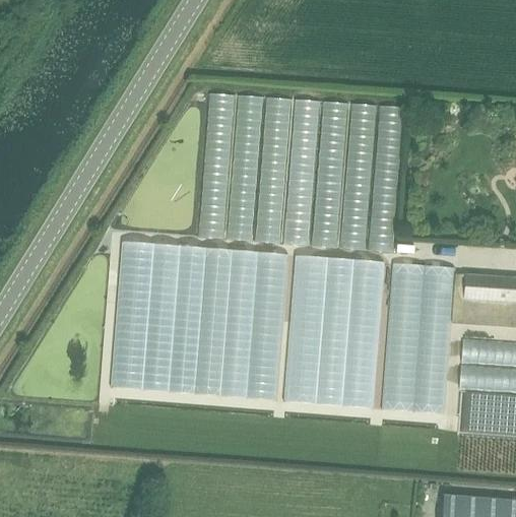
[(232,93),(208,92),(199,231),(222,232),(232,93)]
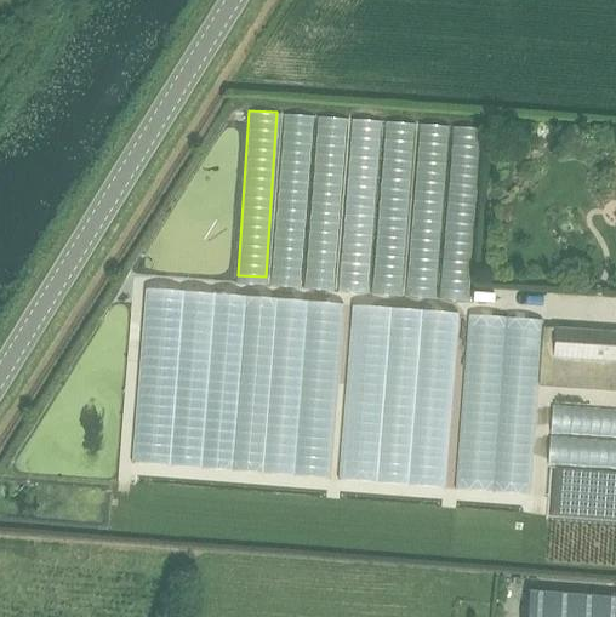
[(281,113),(274,272),(303,273),(311,114),(281,113)]
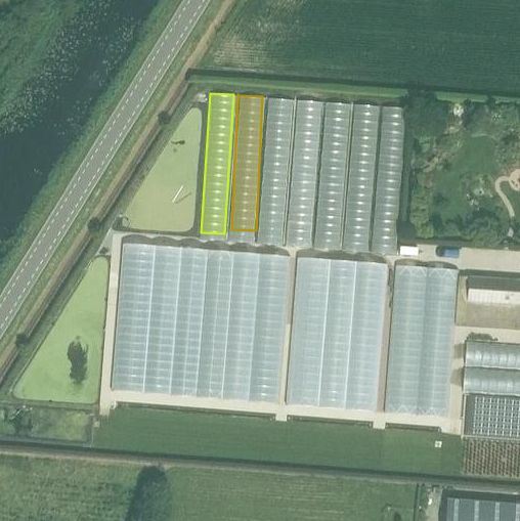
[(285,240),(290,98),(265,97),(260,239),(285,240)]
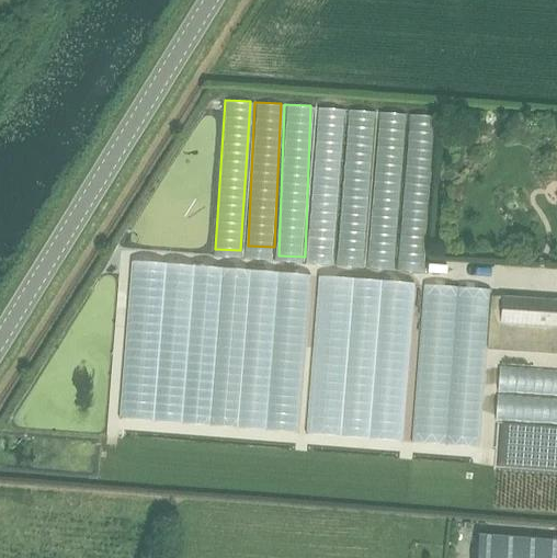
[(318,107),(313,203),(328,204),(333,109),(318,107)]
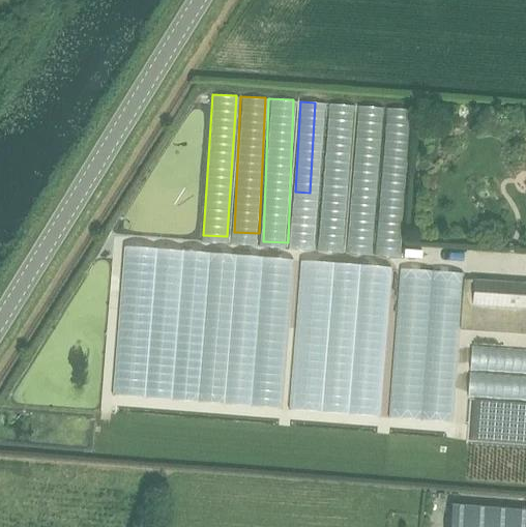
[(308,243),(309,211),(292,210),(291,242),(308,243)]
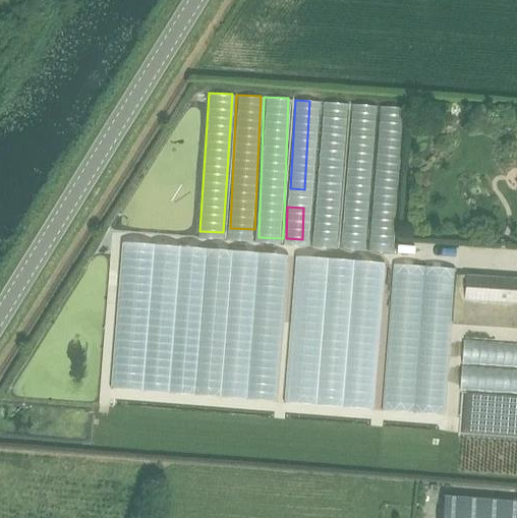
[(124,238),(110,387),(193,395),(195,369),(221,364),(224,382),(225,377),(220,349),(221,339),(220,337),(221,329),(220,327),(222,313),(207,312),(221,309),(219,301),(237,302),(238,292),(266,295),(243,299),(282,303),(287,256),(242,252),(242,249),(124,238)]
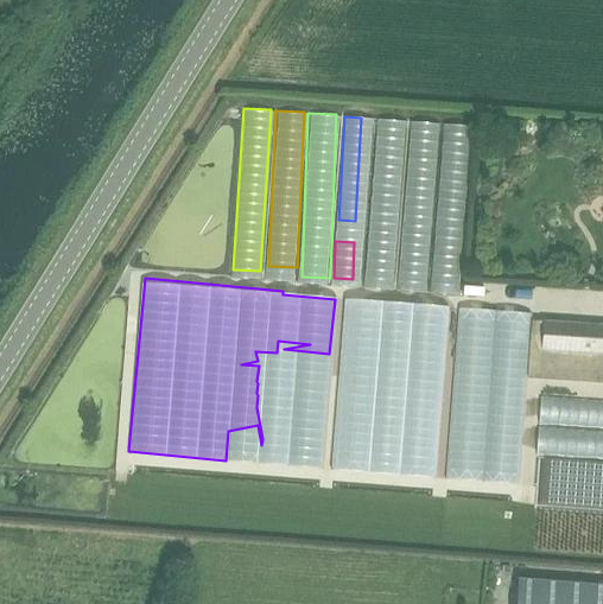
[(437,478),(448,305),(346,298),(334,472),(437,478)]
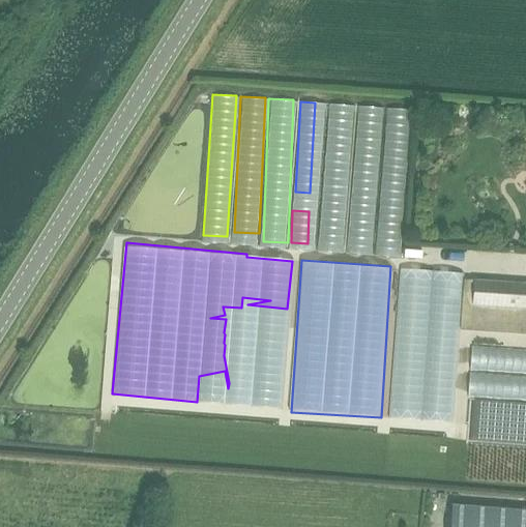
[(476,309),(525,312),(525,288),(477,285),(476,309)]
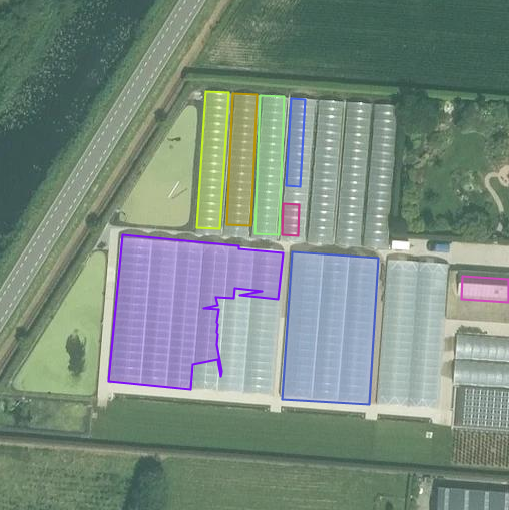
[(508,341),(455,339),(455,359),(453,359),(452,384),(451,408),(508,410),(508,341)]
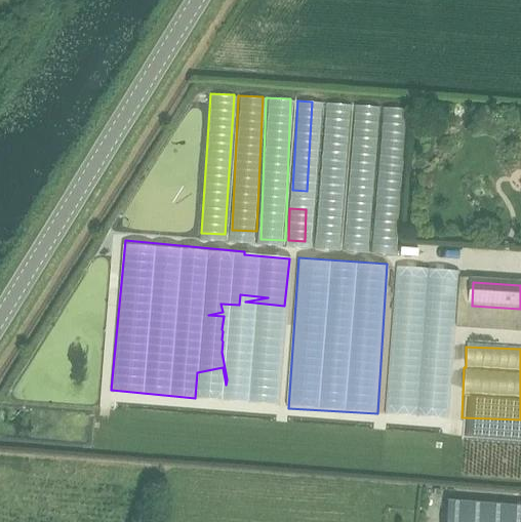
[(520,510),(451,505),(449,521),(520,521),(520,510)]
